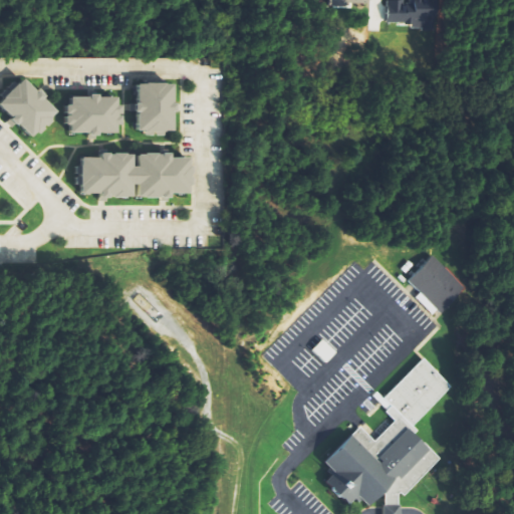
[(17,79),(30,92),(32,90),(37,95),(35,97),(49,111),(43,116),(47,120),(42,125),(39,122),(37,124),(40,127),(34,135),(31,131),(24,137),(11,123),(9,125),(3,118),(5,116),(0,111),(0,93),(10,83),(11,84),(17,79)]
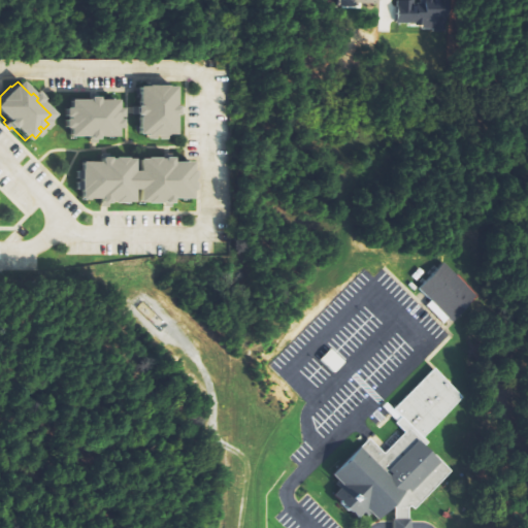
[(134,135),(135,116),(132,116),(132,107),(135,107),(135,88),(142,88),(142,83),(151,83),(151,88),(154,88),(154,83),(163,83),(163,87),(171,87),(171,107),(174,107),(174,117),(171,117),(171,135),(163,135),(162,139),(154,139),(154,136),(151,136),(151,139),(142,139),(142,135),(134,135)]
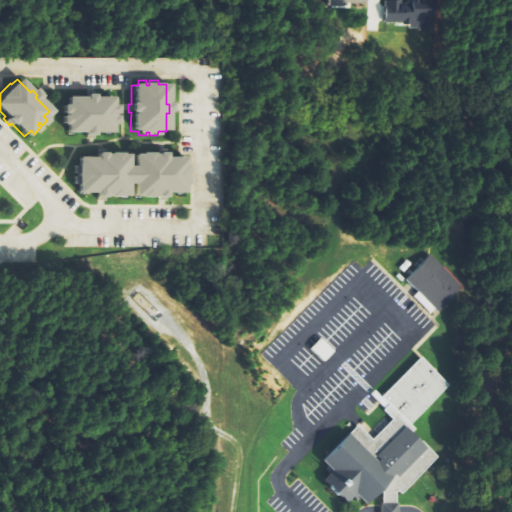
[(63,97),(82,97),(82,95),(90,95),(90,98),(109,98),(109,105),(114,105),(114,113),(109,112),(109,115),(114,116),(114,125),(110,124),(110,133),(90,133),(90,136),(81,136),(81,133),(63,133),(63,125),(59,124),(59,116),(62,116),(62,113),(59,113),(59,105),(63,105),(63,97)]
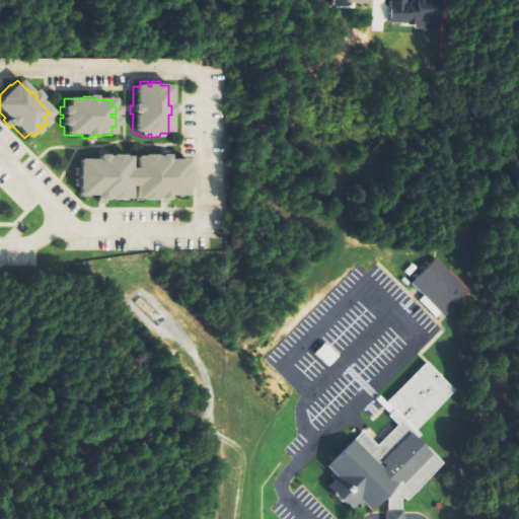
[(75,161),(94,161),(94,156),(102,156),(102,157),(106,157),(106,156),(120,156),(120,157),(127,157),(127,169),(132,169),(132,157),(138,157),(138,156),(152,156),(152,157),(156,157),(156,156),(164,156),(164,160),(184,160),(184,169),(189,169),(189,177),(184,177),(184,179),(189,179),(189,189),(183,189),(183,197),(164,197),(164,202),(156,202),(156,201),(152,201),(152,202),(139,202),(139,201),(132,201),(132,188),(127,188),(127,200),(120,200),(120,202),(106,202),(106,200),(102,200),(102,202),(94,202),(94,197),(75,197),(75,188),(73,188),(74,169),(75,169),(75,161)]
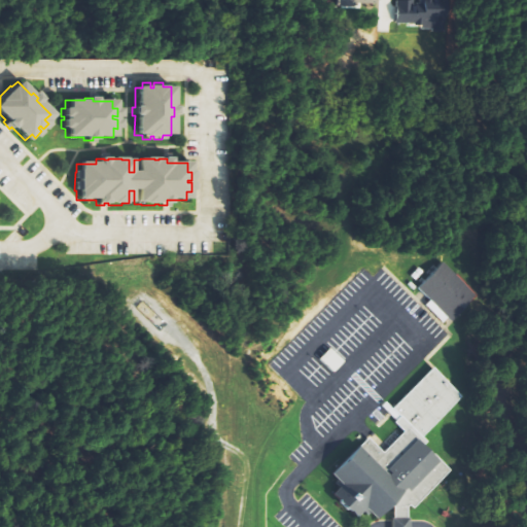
[(449,327),(479,294),(445,261),(419,289),(431,301),(426,306),(449,327)]
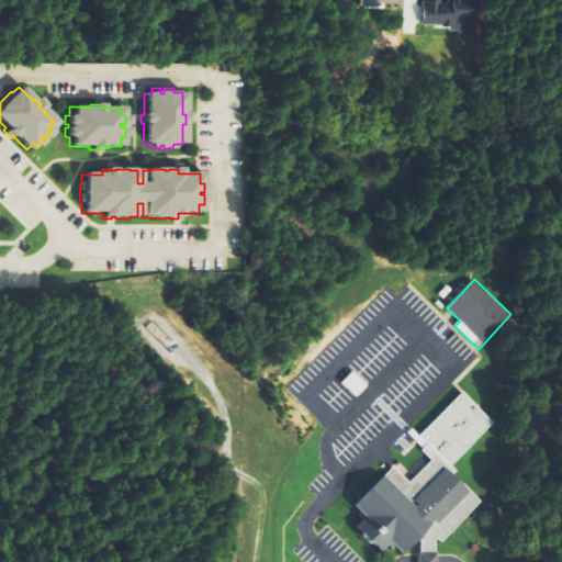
[(495,423),(463,392),(420,437),(428,445),(423,451),(433,461),(411,483),(394,467),(355,507),(367,517),(356,528),(382,553),(386,549),(397,549),(405,555),(420,540),(420,561),(437,561),(437,537),(442,542),(482,503),(456,475),(454,464),(495,423)]
